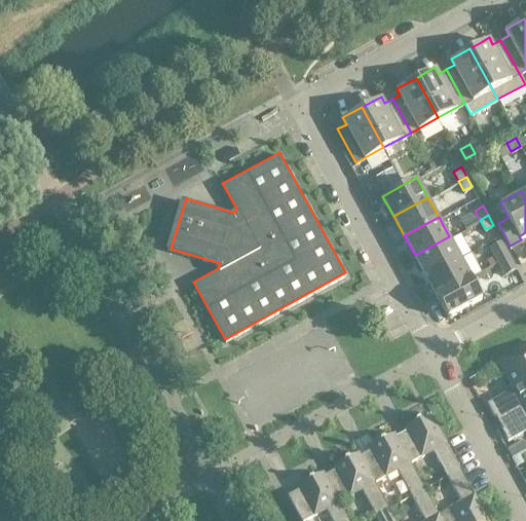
[(459,256),(449,236),(415,255),(425,274),(459,256)]
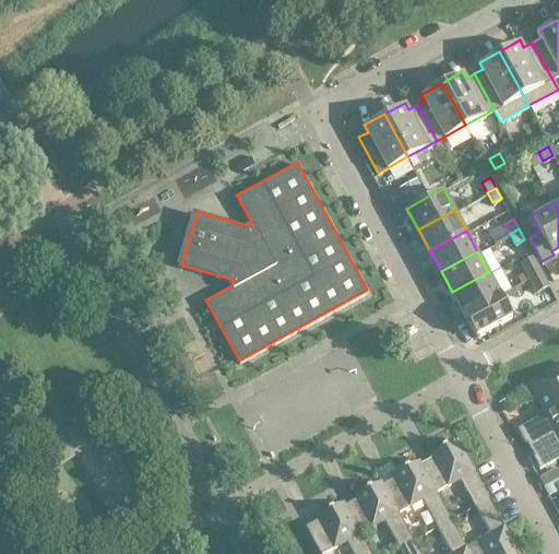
[(520,260),(524,267),(536,261),(532,254),(520,260)]
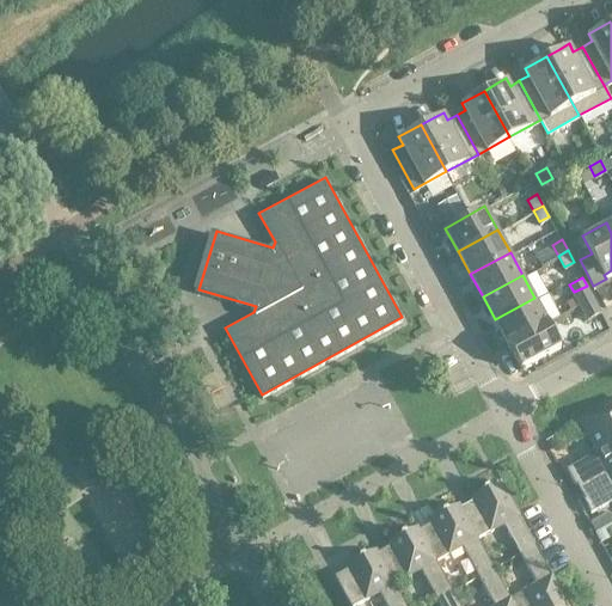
[(600,310),(587,286),(574,292),(587,317),(600,310)]
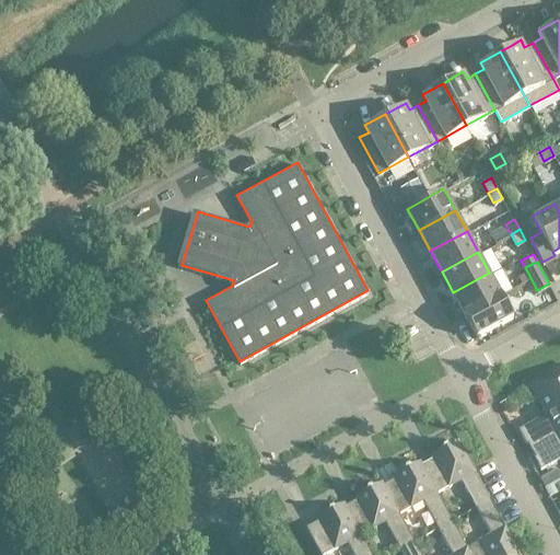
[(501,293),(489,273),(453,292),(464,313),(501,293)]
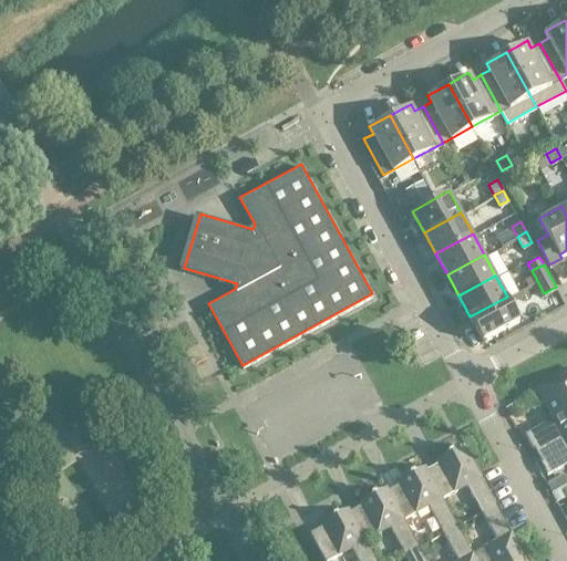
[(518,319),(507,297),(470,317),(482,339),(518,319)]
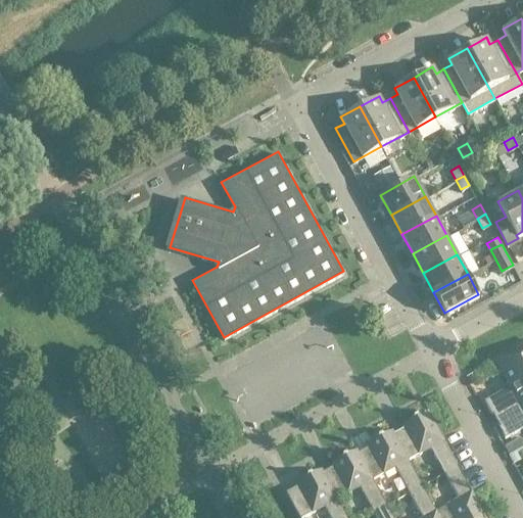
[(522,341),(513,347),(522,366),(522,341)]
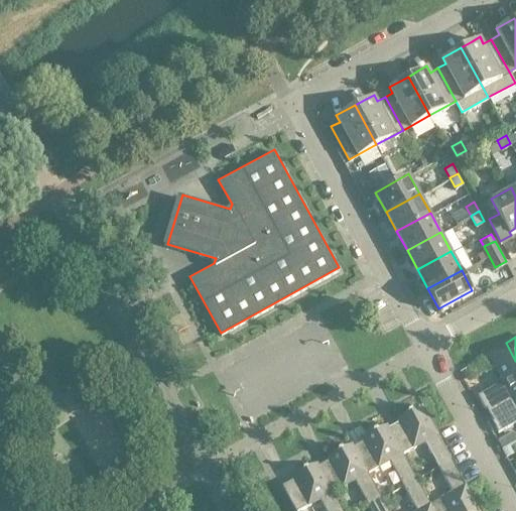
[(515,395),(515,361),(506,343),(488,352),(504,381),(494,387),(492,384),(477,392),(485,405),(486,405),(489,410),(515,395)]
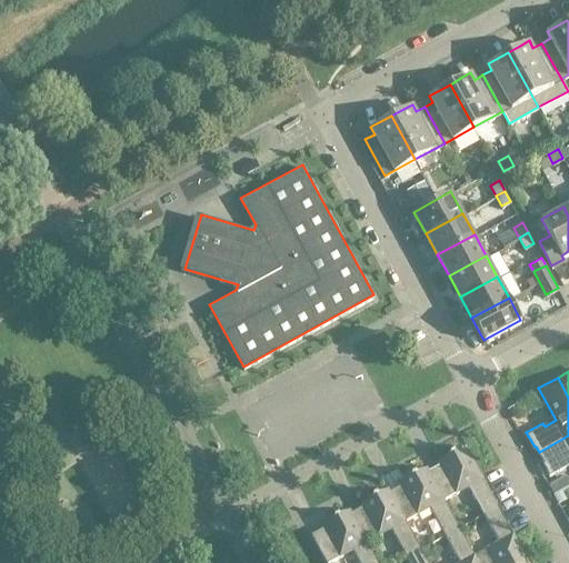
[(568,435),(539,452),(542,459),(541,459),(549,473),(565,464),(563,461),(568,458),(568,435)]
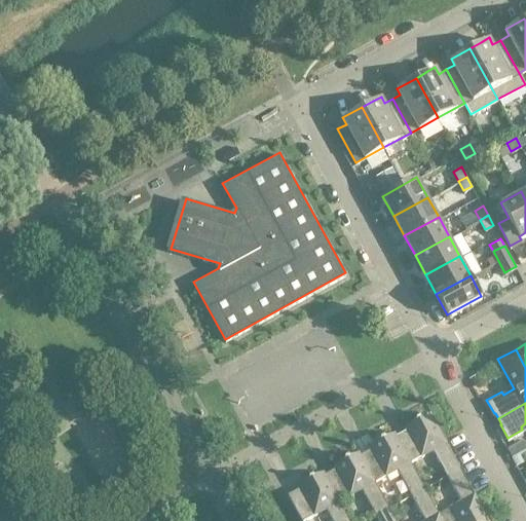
[(459,467),(429,411),(405,424),(406,428),(396,433),(395,434),(409,460),(410,460),(433,448),(447,473),(459,467)]
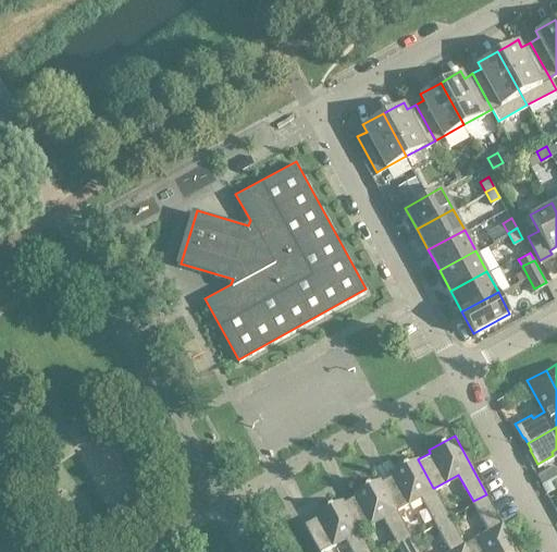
[(419,458),(417,456),(391,470),(392,474),(381,479),(380,480),(396,508),(420,495),(435,522),(449,515),(434,488),(433,488),(418,460),(419,458)]
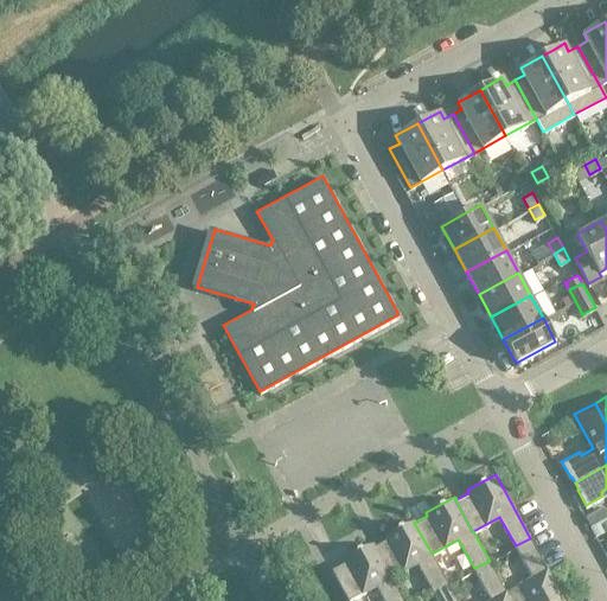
[(606,515),(601,505),(594,510),(600,520),(606,517),(606,515)]
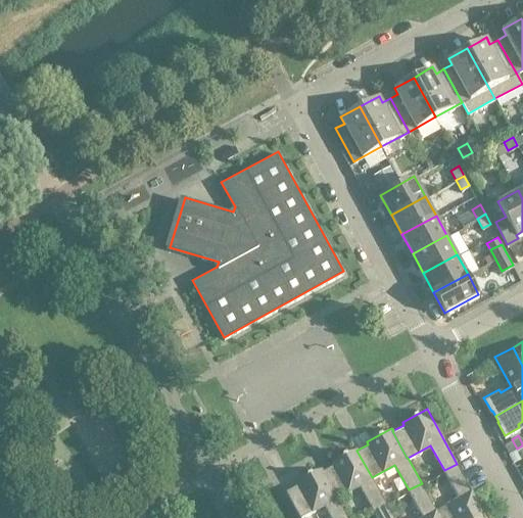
[(358,450),(355,448),(331,461),(333,464),(322,469),(322,470),(336,497),(359,484),(373,509),(386,502),(372,477),(357,451),(358,450)]
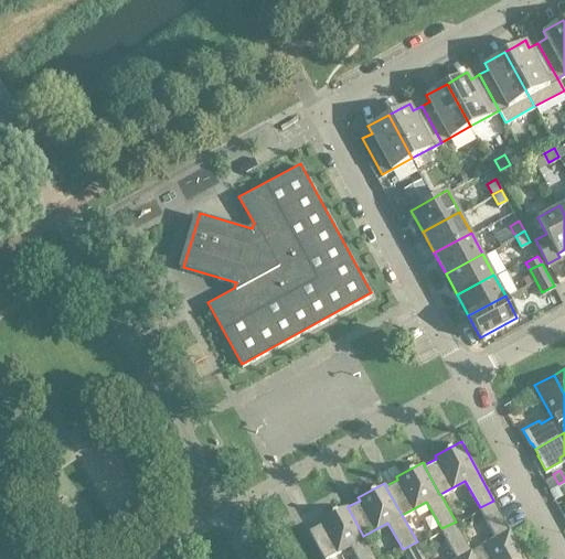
[(562,492),(558,485),(551,490),(554,496),(562,492)]
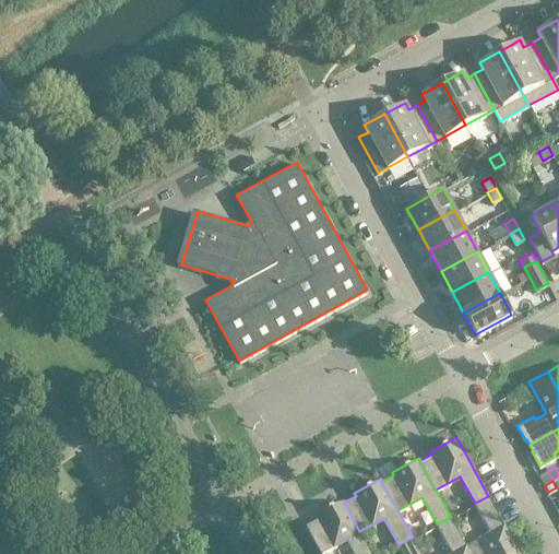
[(520,553),(488,496),(475,503),(489,530),(465,543),(465,544),(470,553),(520,553)]
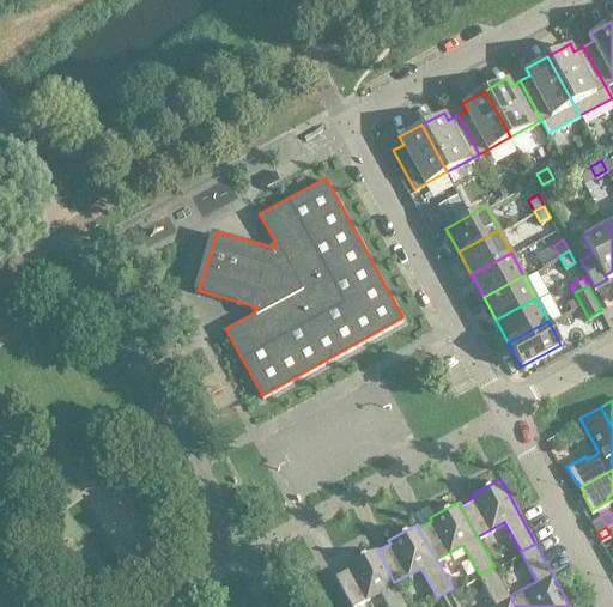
[(377,550),(376,547),(347,563),(349,566),(334,574),(351,605),(380,589),(388,606),(408,606),(394,582),(377,551),(377,550)]
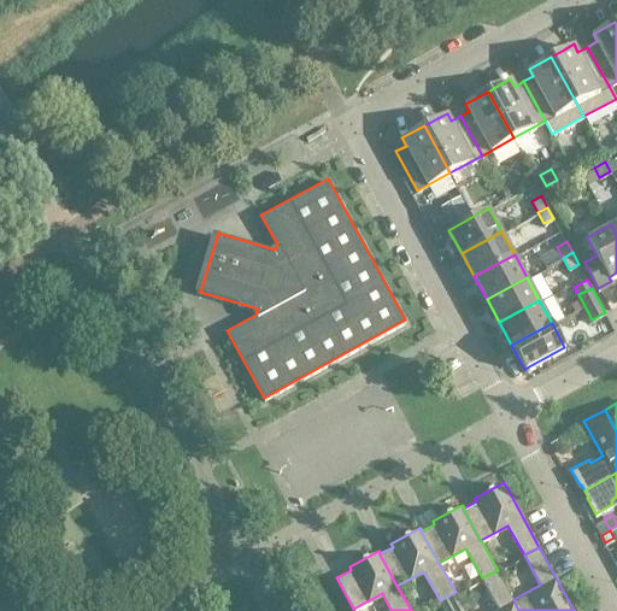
[(513,599),(498,570),(482,577),(498,607),(492,610),(518,610),(513,600),(513,599)]
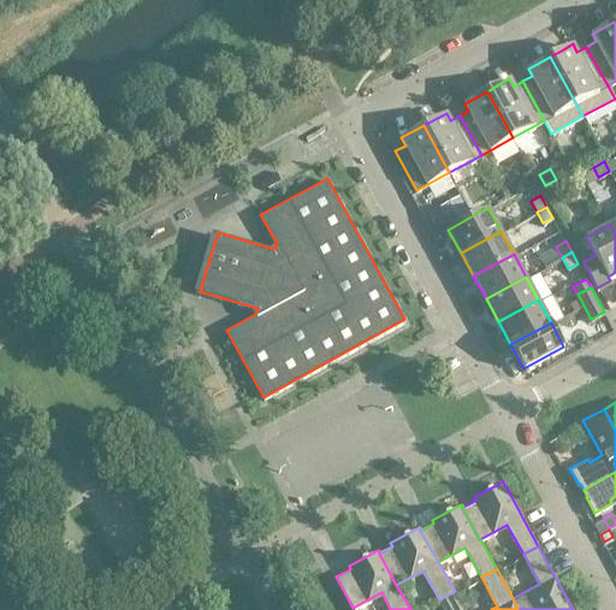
[(465,609),(455,591),(439,599),(444,609),(465,609)]
